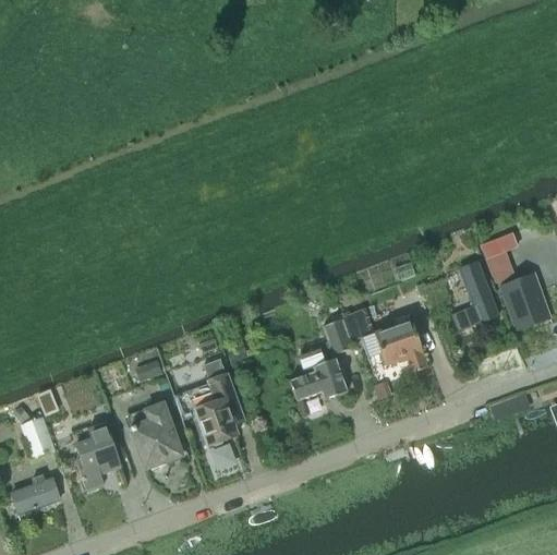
[(499,315),(477,261),(458,268),(473,305),(451,314),(457,330),(479,322),(479,323),(499,315)]
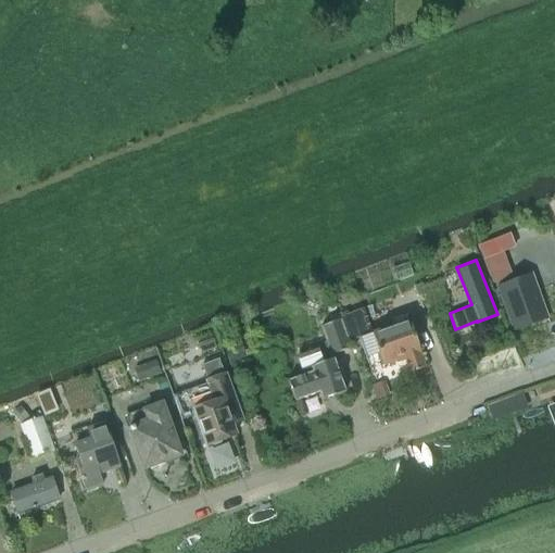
[(531,274),(500,286),(515,326),(546,315),(531,274)]
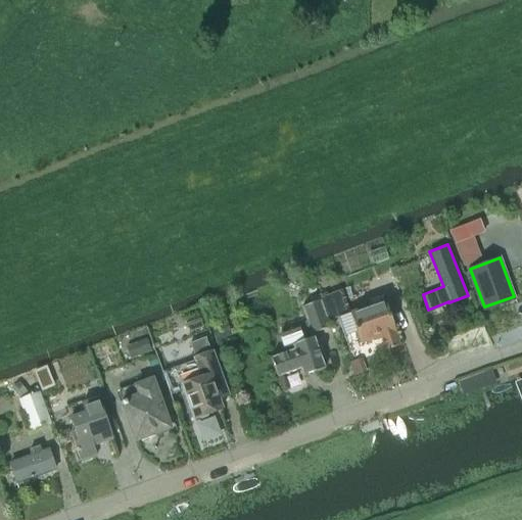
[(386,297),(351,311),(351,312),(362,341),(375,336),(375,338),(382,335),(387,348),(400,343),(396,330),(397,330),(386,297)]
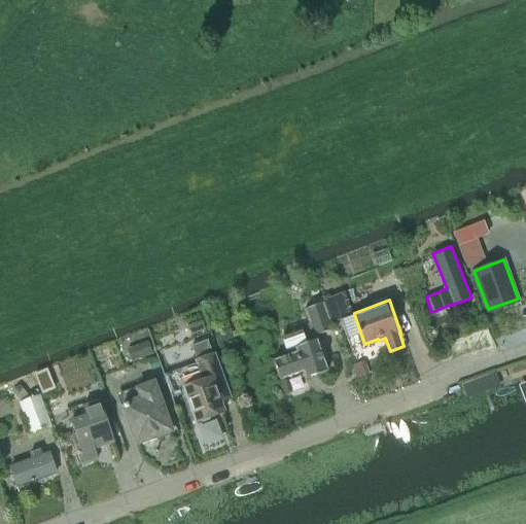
[(335,327),(332,321),(324,301),(305,308),(315,335),(335,327)]
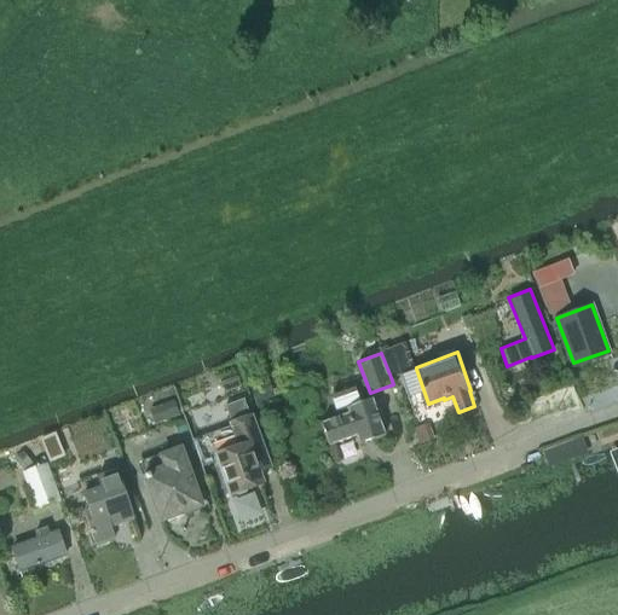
[(350,411),(322,421),(330,444),(358,434),(361,441),(386,433),(374,396),(362,400),(356,386),(331,394),(336,410),(347,406),(350,411)]
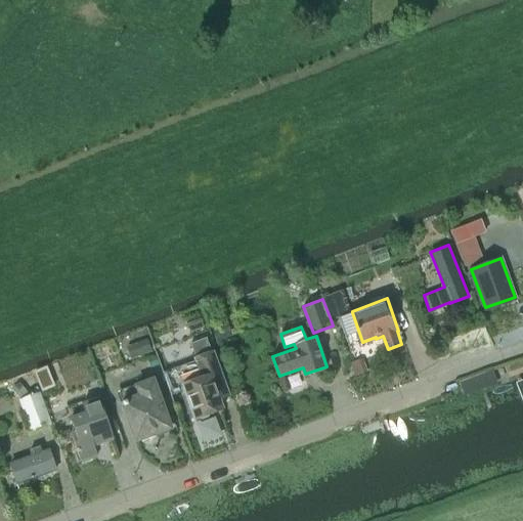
[(203,377),(183,384),(195,418),(199,417),(202,418),(209,416),(210,413),(224,407),(220,398),(230,394),(214,350),(213,350),(208,336),(191,342),(197,356),(195,357),(203,377)]
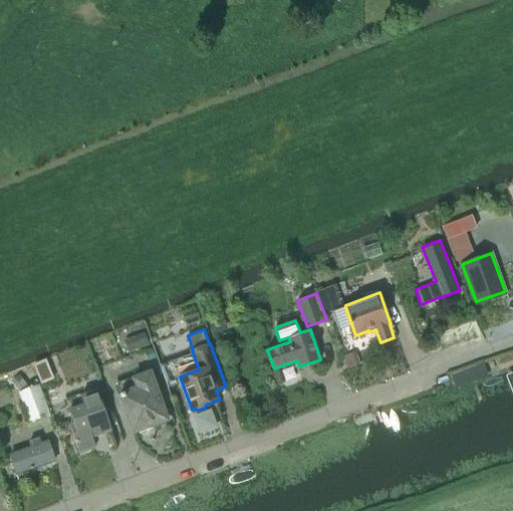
[(145,332),(123,340),(129,353),(150,345),(145,332)]
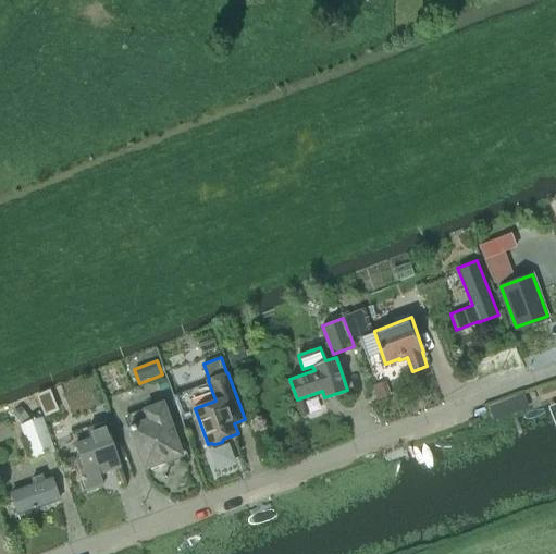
[(388,379),(374,383),(380,397),(393,393),(388,379)]
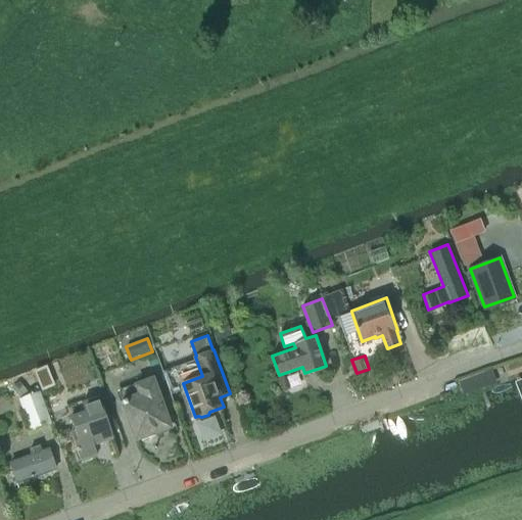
[(171,426),(162,405),(153,378),(137,384),(141,393),(123,400),(138,438),(142,437),(143,439),(154,434),(153,433),(171,426)]
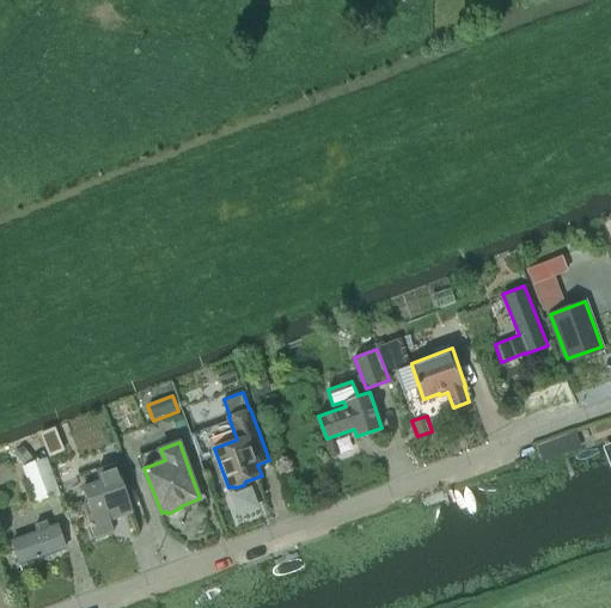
[(24,464),(23,465),(37,502),(61,493),(48,455),(24,464)]
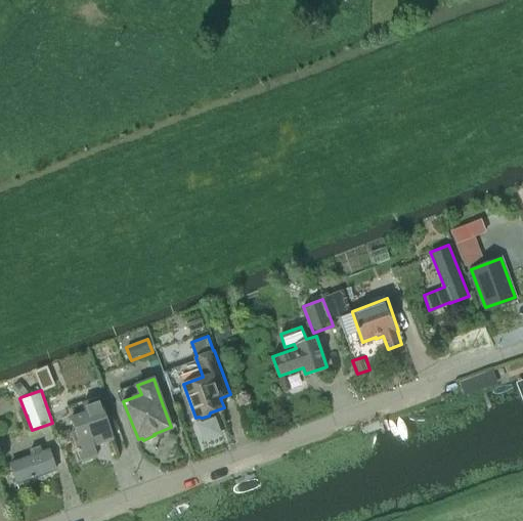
[(95,444),(115,438),(100,396),(84,402),(87,411),(72,417),(76,430),(72,431),(82,460),(99,453),(95,444)]
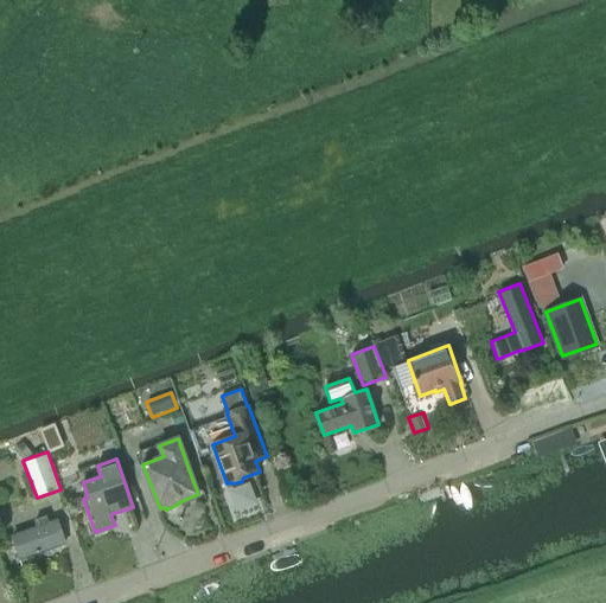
[(57,518),(48,521),(45,515),(33,519),(36,526),(13,534),(21,558),(67,541),(57,518)]
